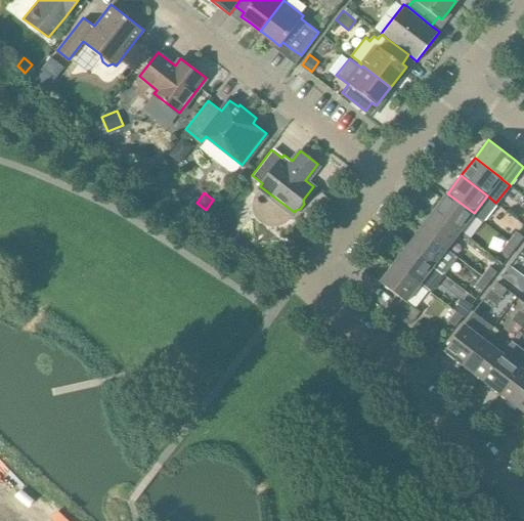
[(447,193),(435,210),(461,230),(474,213),(447,193)]
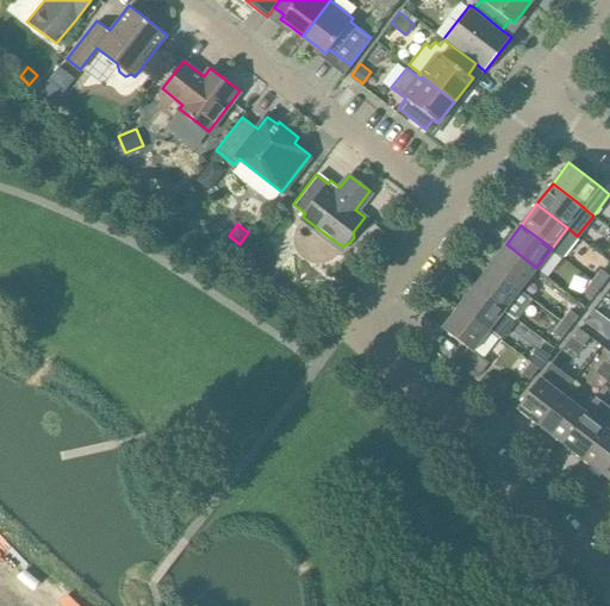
[(520,289),(536,268),(506,244),(490,266),(520,289)]
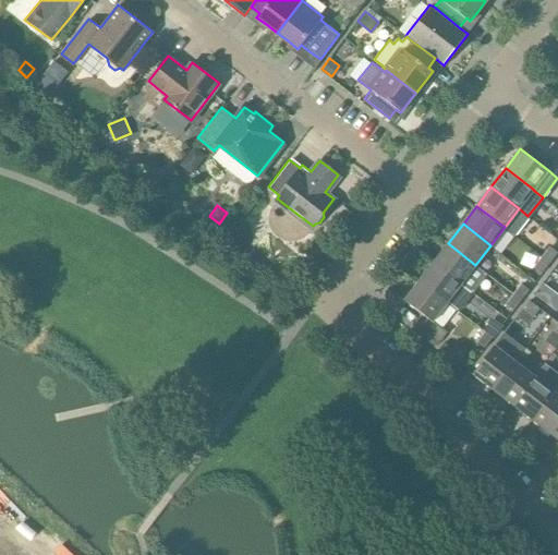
[(234,228),(231,232),(231,239),(237,243),(244,242),(249,238),(247,231),(242,227),(234,228)]
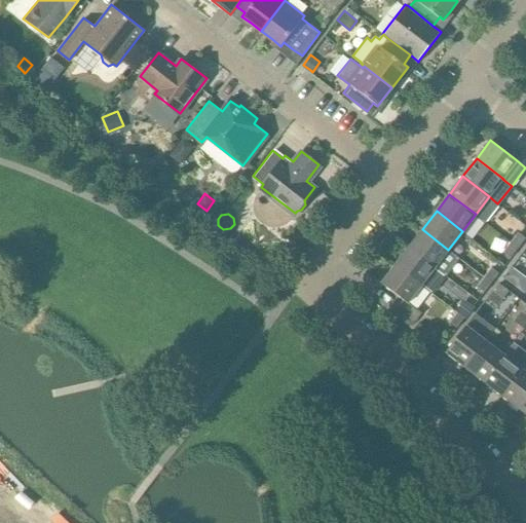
[(422,229),(409,247),(436,267),(445,273),(446,274),(459,257),(455,254),(448,250),(422,229)]
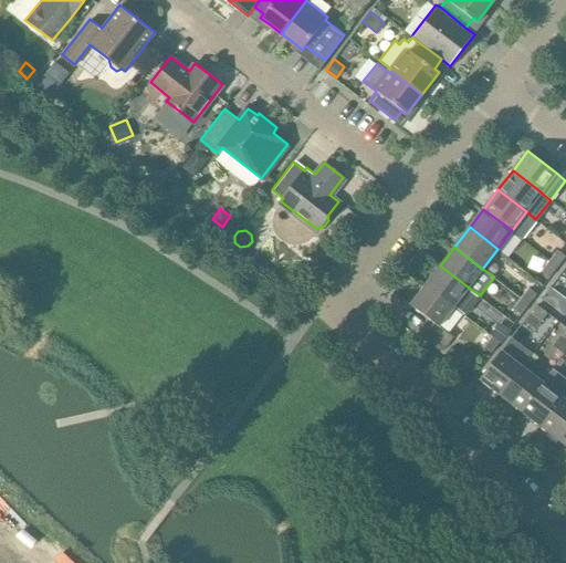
[(549,259),(558,264),(565,254),(557,248),(549,259)]
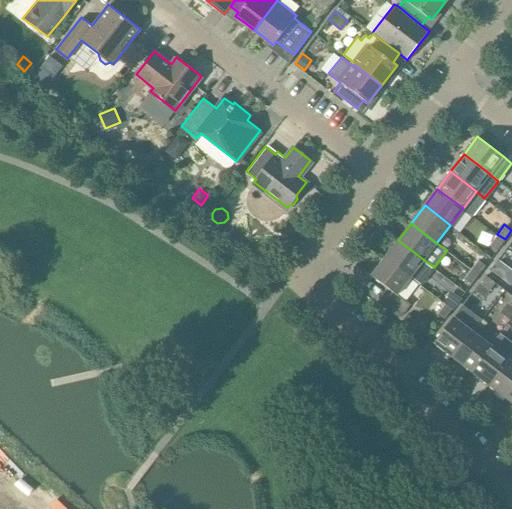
[(497,249),(505,239),(497,234),(490,243),(497,249)]
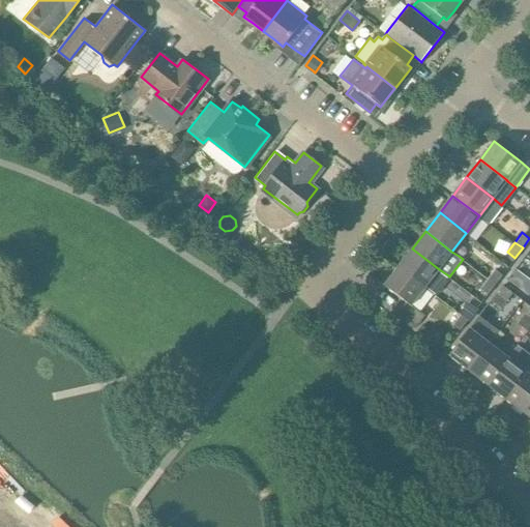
[(439,269),(412,249),(398,267),(424,287),(439,269)]
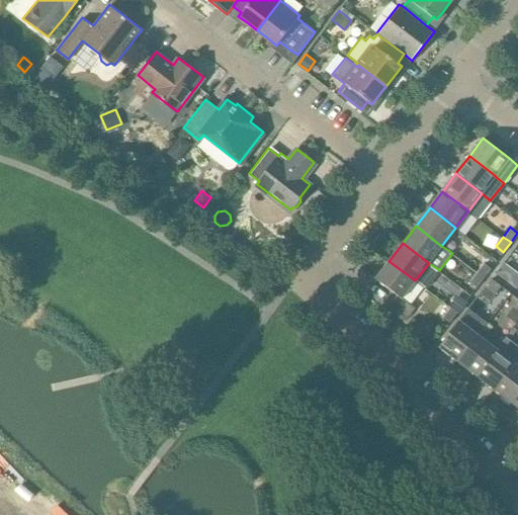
[(389,261),(376,277),(392,289),(383,301),(406,319),(415,308),(402,297),(403,296),(415,280),(389,261)]
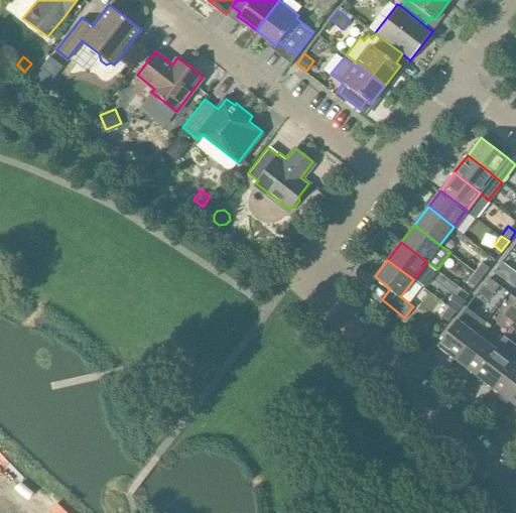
[(475,270),(482,276),(490,266),(482,260),(475,270)]
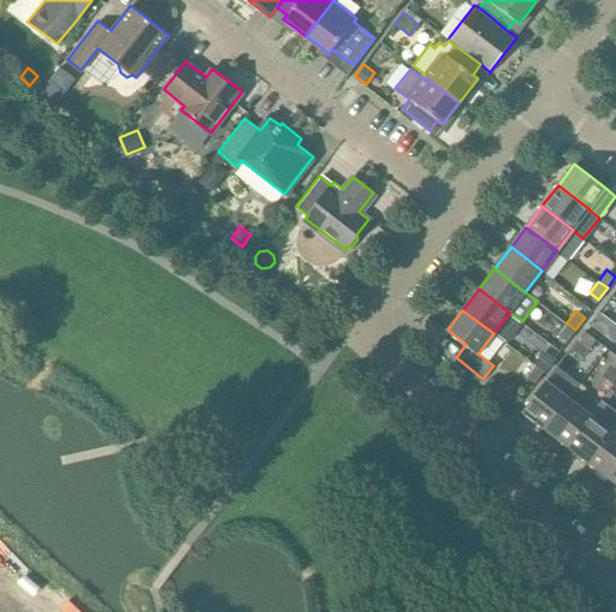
[(598,310),(590,324),(591,325),(612,340),(614,338),(615,336),(615,324),(600,313),(598,310)]
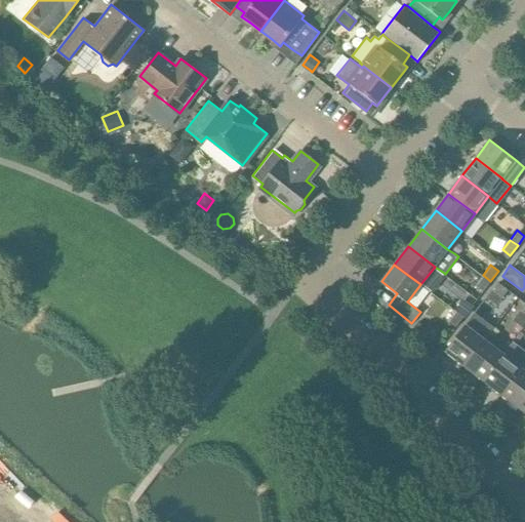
[(483,290),(490,281),(483,275),(475,285),(483,290)]
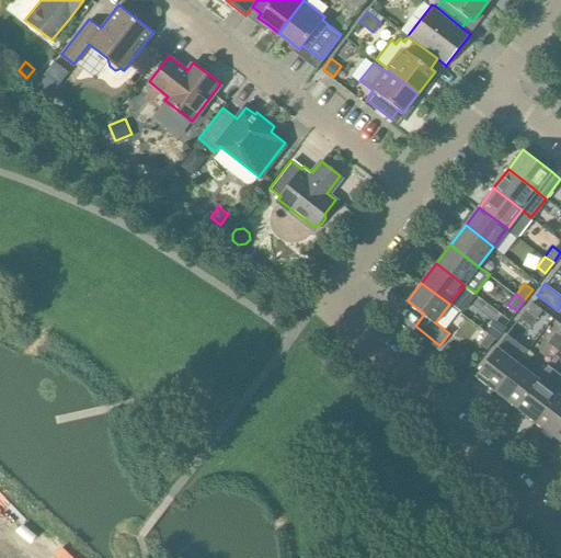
[(533,300),(526,308),(537,317),(544,308),(533,300)]
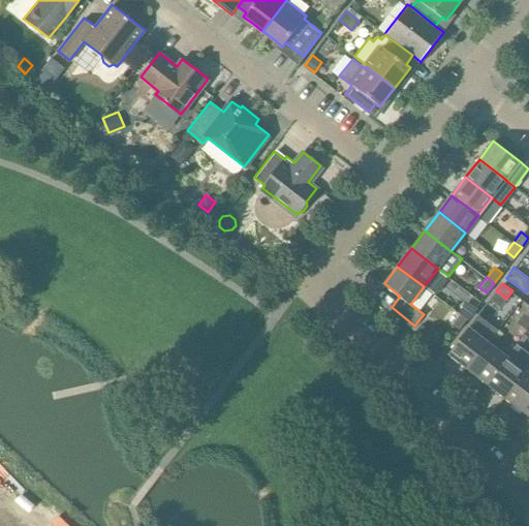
[(459,313),(467,318),(474,309),(467,303),(459,313)]
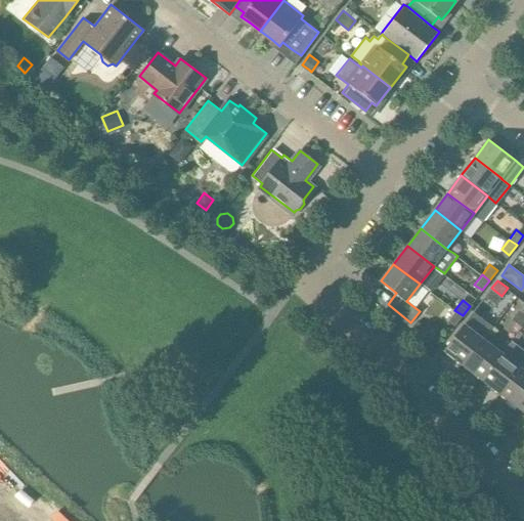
[(455,326),(463,315),(454,310),(448,319),(455,326)]
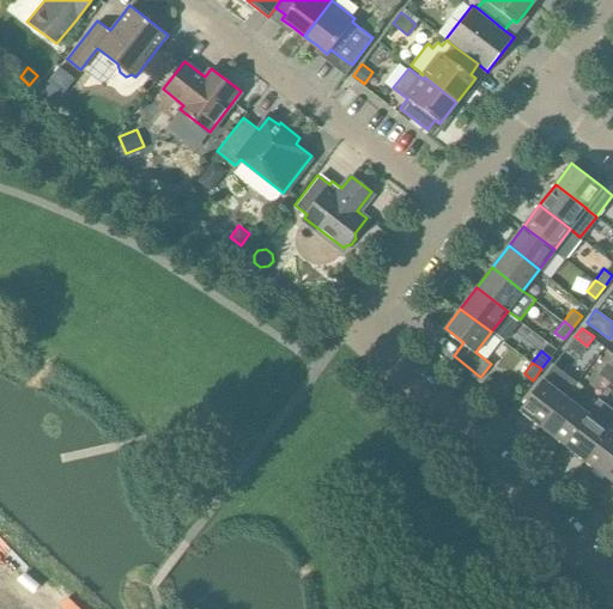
[(541,426),(565,395),(576,382),(553,365),(520,408),(541,426)]
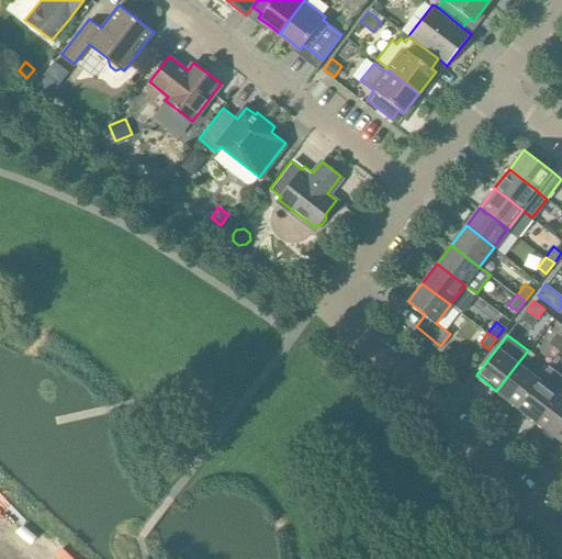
[(517,405),(538,378),(518,362),(496,391),(517,405)]
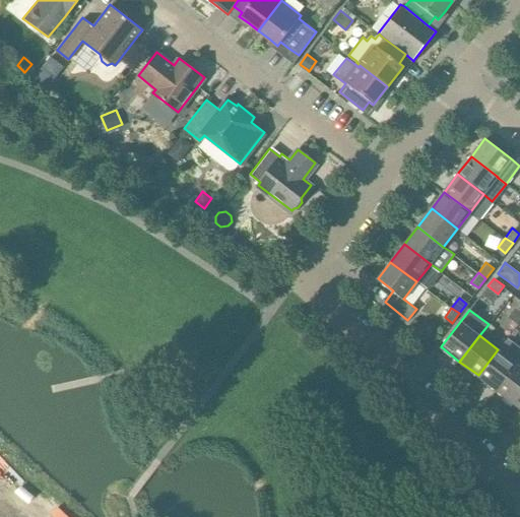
[(498,349),(478,375),(497,389),(516,364),(519,359),(519,347),(507,337),(498,349)]
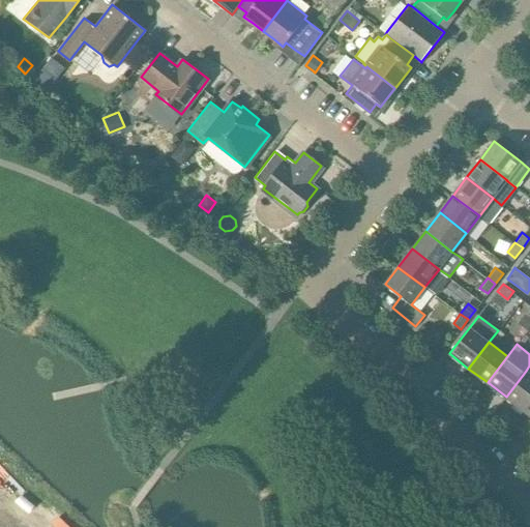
[(525,411),(529,404),(529,374),(526,371),(506,397),(525,411)]
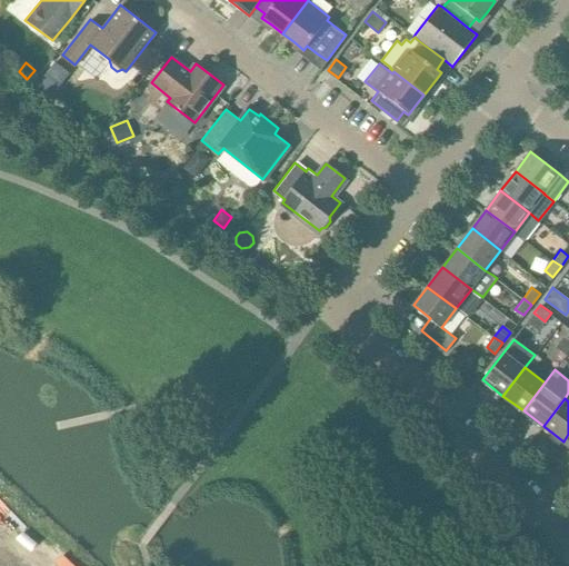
[(0,545),(10,534),(0,524),(0,545)]
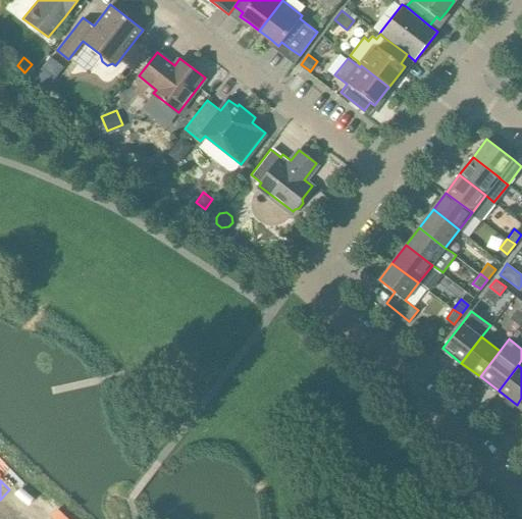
[(0,518),(18,518),(17,518),(24,511),(13,501),(0,515),(0,518)]
